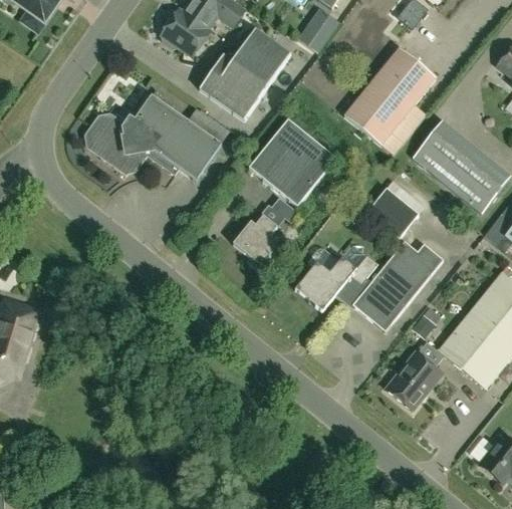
[(43,20),(58,0),(14,0),(43,20)]
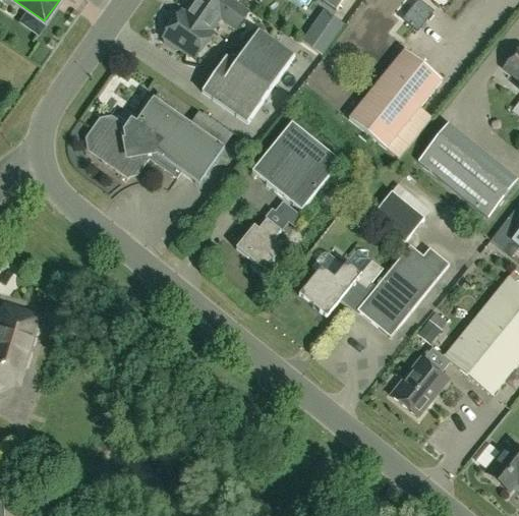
[(192,0),(184,11),(180,8),(163,33),(165,35),(164,37),(164,40),(174,47),(177,47),(179,44),(194,55),(213,31),(209,29),(219,13),(236,25),(247,9),(234,0),(192,0)]
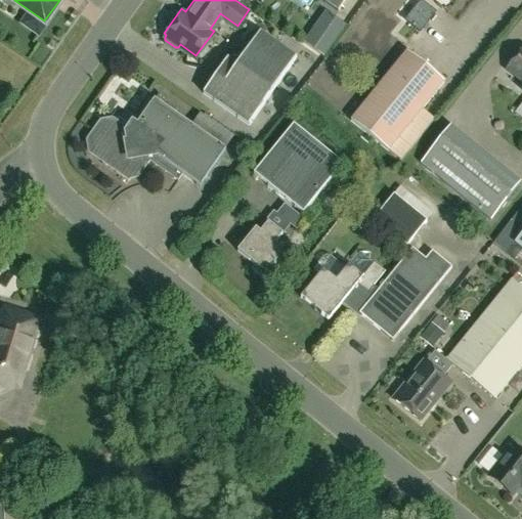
[(227,54),(203,89),(249,121),(296,54),(259,28),(236,61),(227,54)]
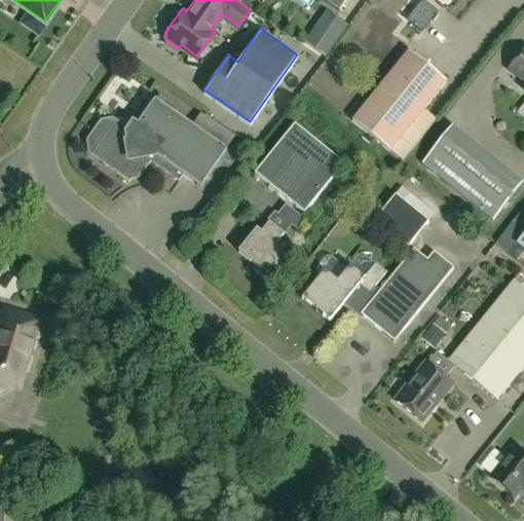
[(523,45),(509,65),(523,76),(523,79),(521,83),(523,85),(523,45)]
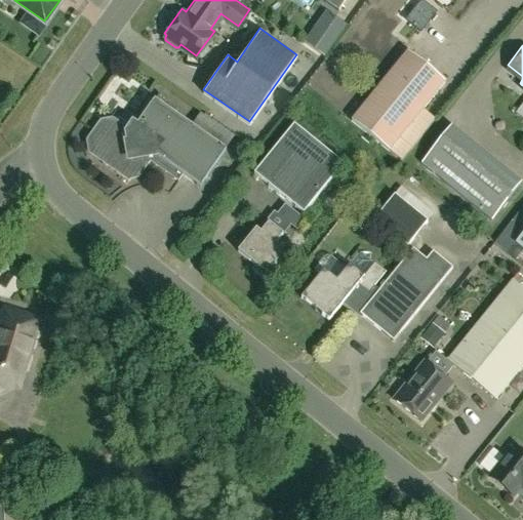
[(407,47),(351,116),(388,147),(444,77),(407,47)]
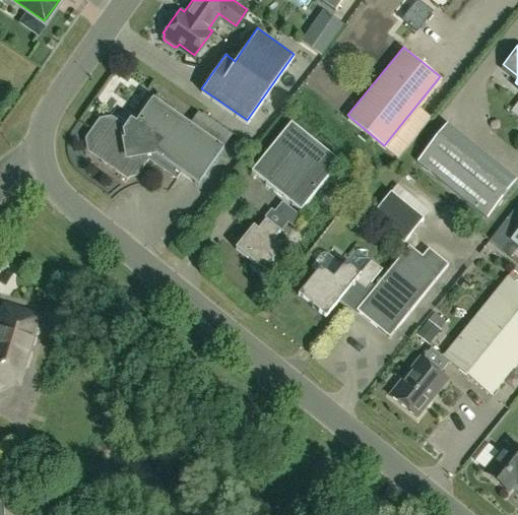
[(152,94),(135,118),(162,136),(147,155),(176,176),(180,170),(197,182),(223,144),(152,94)]
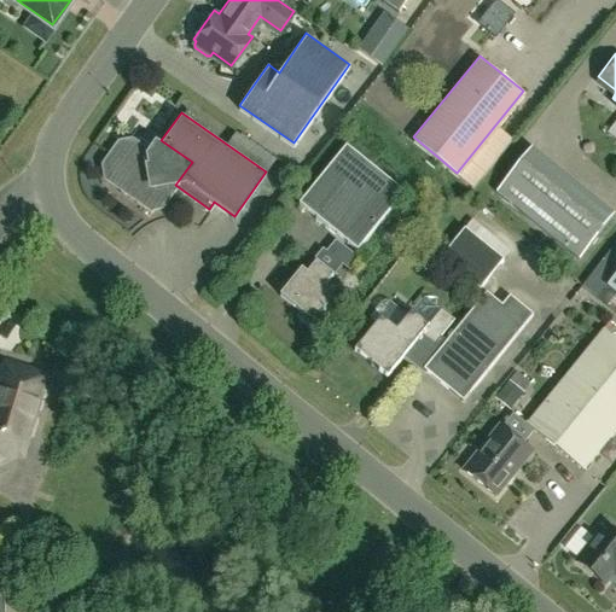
[(192,162),(161,140),(155,137),(145,151),(131,140),(121,143),(108,162),(109,172),(123,181),(120,187),(151,209),(160,197),(169,196),(175,185),(192,162)]
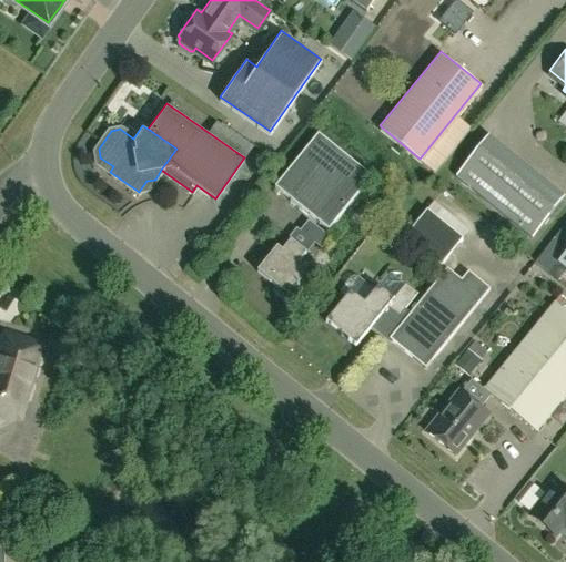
[(327,227),(370,174),(316,131),(273,184),(327,227)]
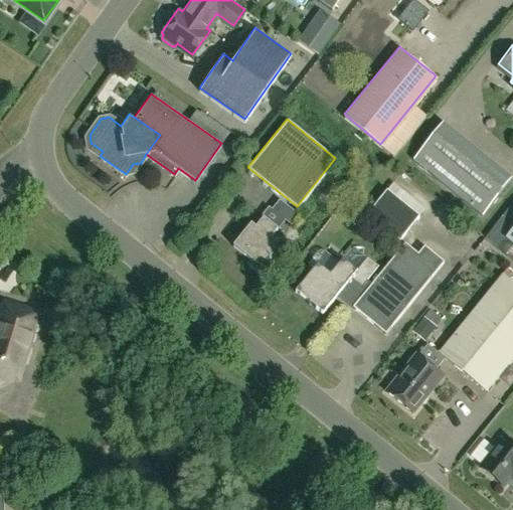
[(412,156),(434,173),(481,212),(511,175),(442,119),(412,156)]
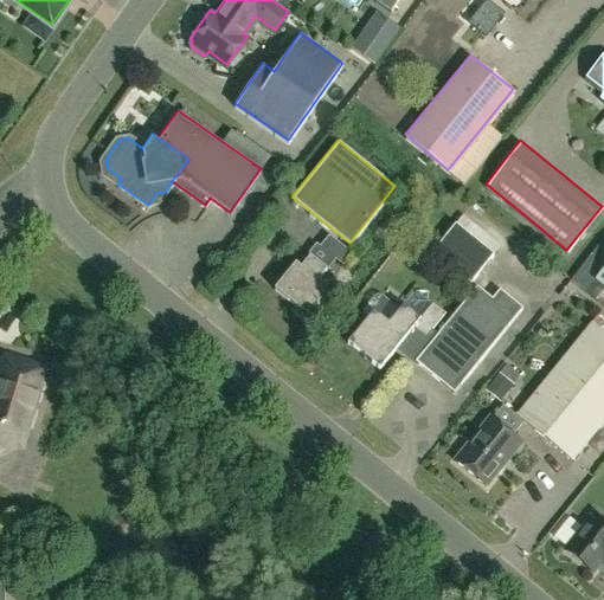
[(455,219),(431,249),(469,279),(493,250),(455,219)]
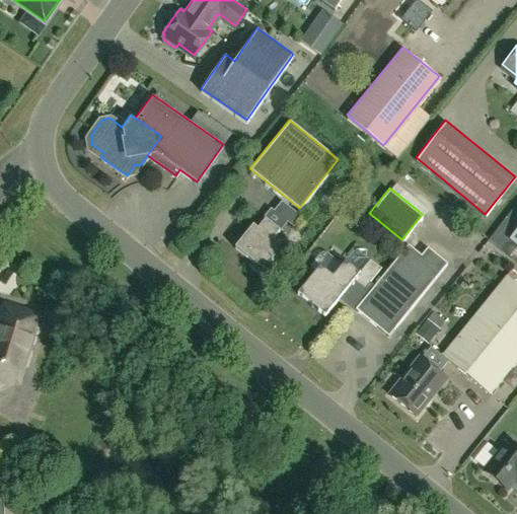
[(250,223),(232,245),(250,261),(247,264),(262,276),(271,264),(268,262),(279,246),(270,239),(278,229),(264,218),(255,227),(250,223)]
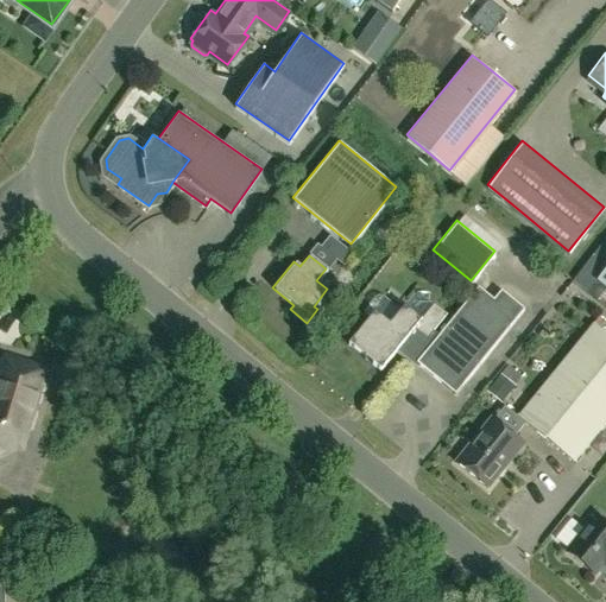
[(416,359),(455,390),(524,305),(500,286),(493,296),(478,283),(416,359)]
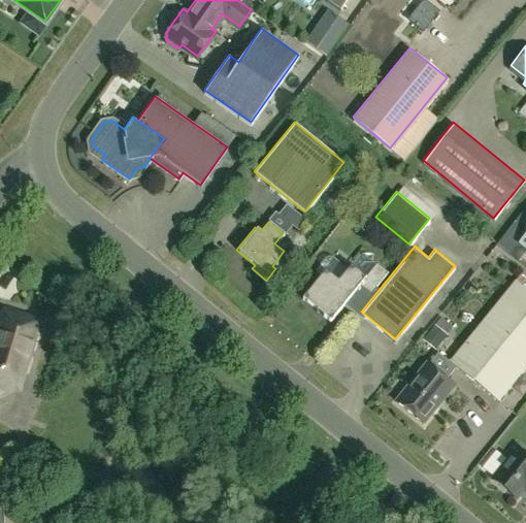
[(351,263),(348,266),(333,254),(328,253),(324,255),(314,267),(321,272),(302,295),(330,318),(358,283),(369,291),(387,268),(375,260),(364,274),(351,263)]
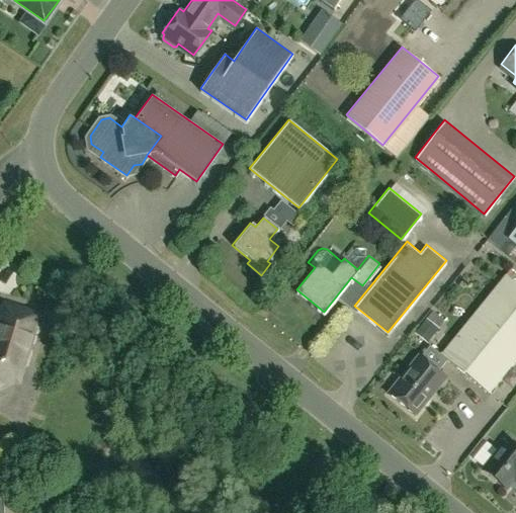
[(515,355),(515,280),(505,271),(440,351),(488,391),(515,355)]
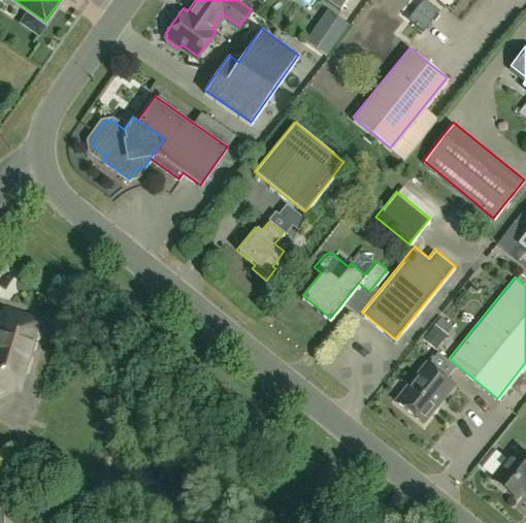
[(0,394),(18,386),(34,332),(36,332),(41,316),(26,312),(21,327),(0,320),(0,394)]
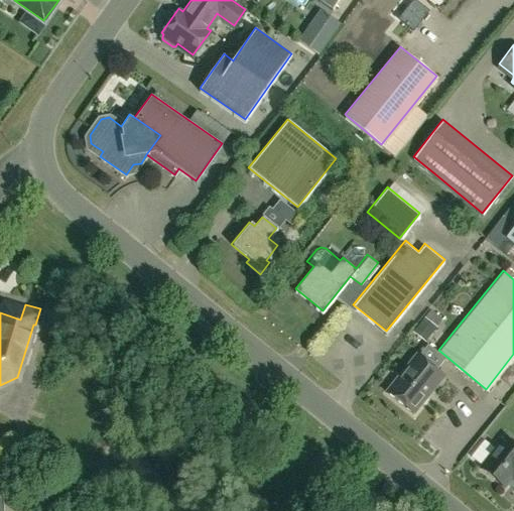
[(416,351),(386,388),(413,410),(443,373),(416,351)]
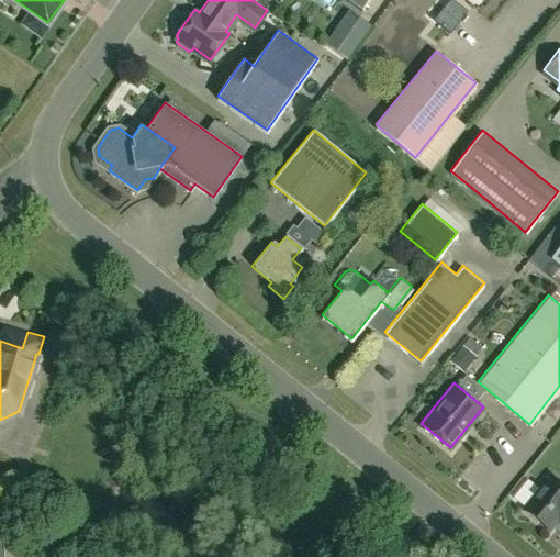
[(523,497),(538,481),(528,472),(514,488),(523,497)]
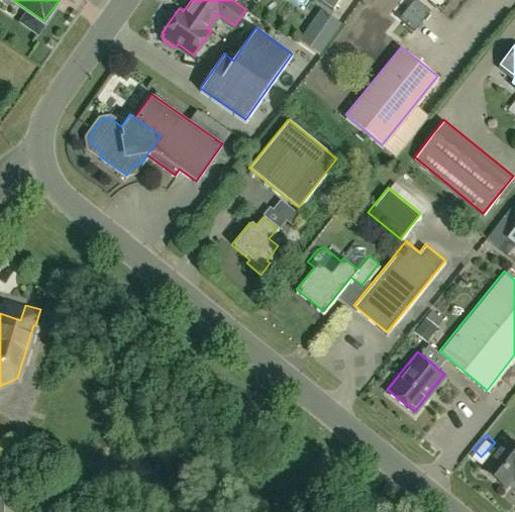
[(514,442),(505,435),(481,466),(505,485),(512,475),(514,477),(514,442)]
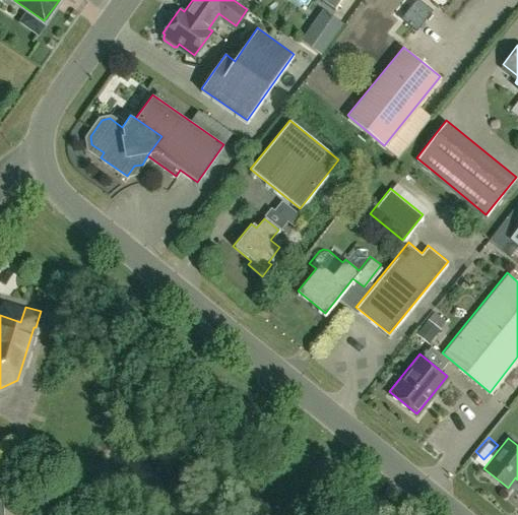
[(325,454),(316,464),(323,470),(332,460),(325,454)]
